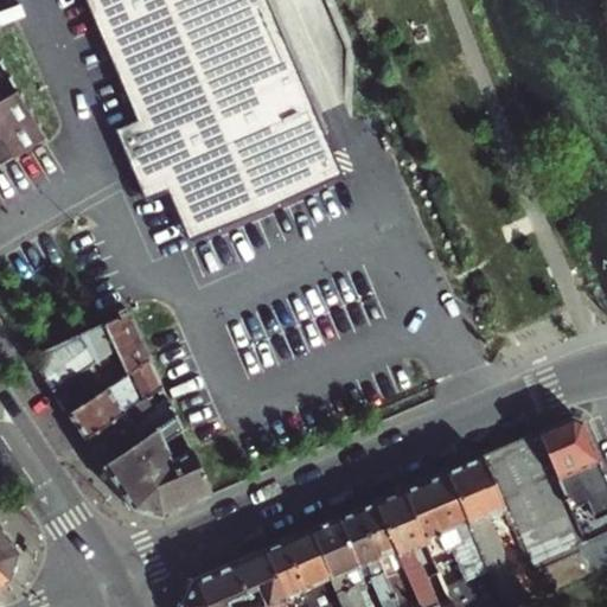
[(89,0),(142,119),(116,128),(146,199),(172,190),(191,237),(338,176),(261,0),(89,0)]
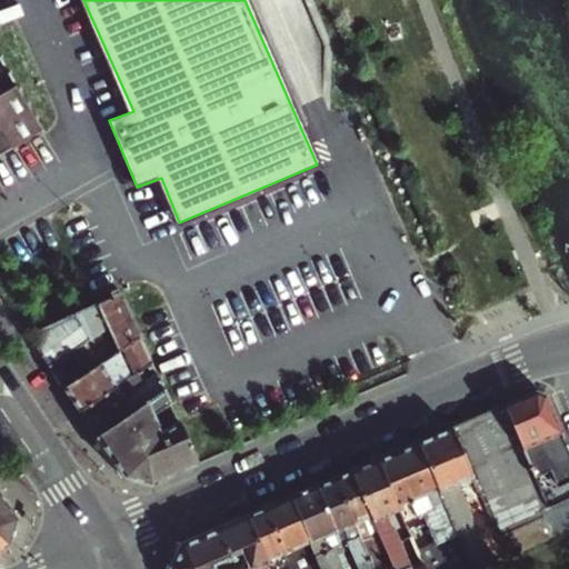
[(0,96),(16,88),(0,61),(0,96)]
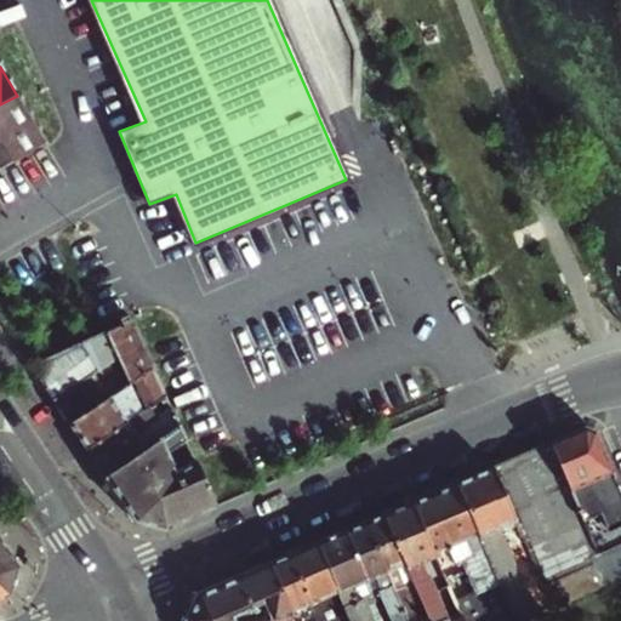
[(44,144),(17,96),(0,104),(0,143),(0,144),(0,169),(28,154),(44,144)]
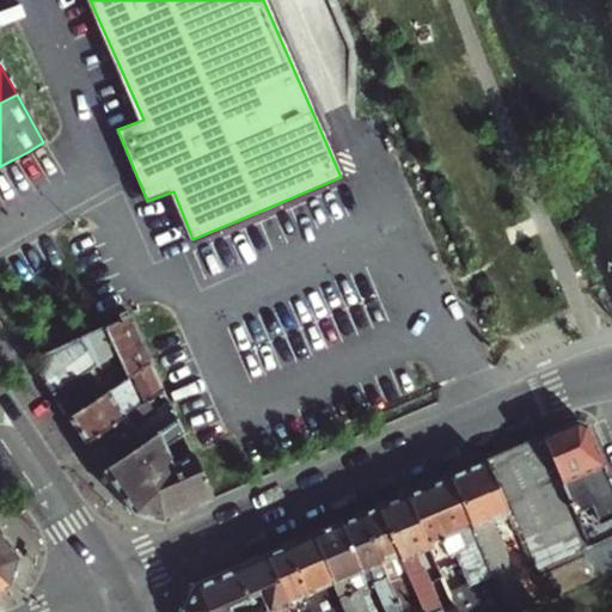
[(71,341),(30,359),(53,395),(139,336),(129,314),(71,341)]
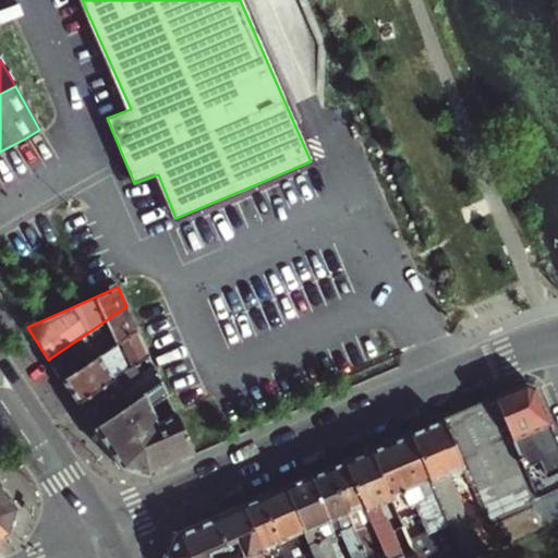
[(126,306),(48,360),(62,380),(99,355),(109,349),(136,330),(126,306)]
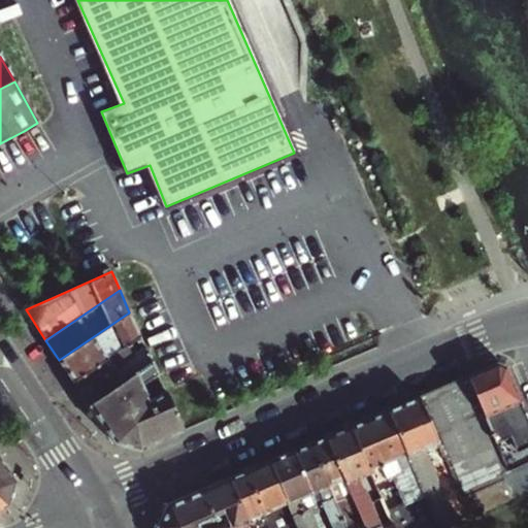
[(140,336),(129,312),(103,330),(106,334),(112,331),(121,349),(140,336)]
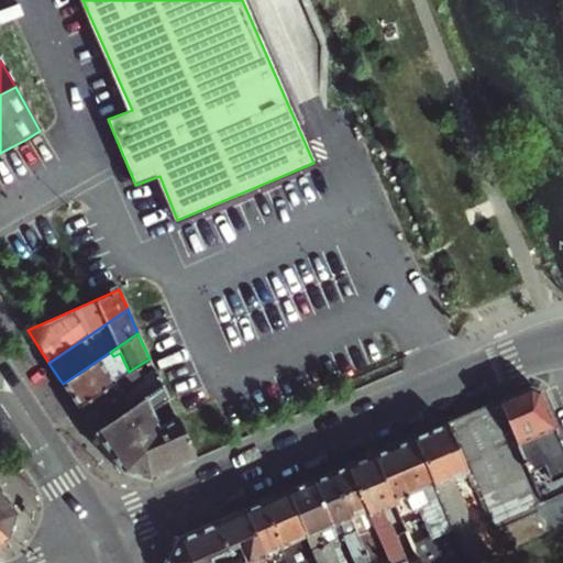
[(114,382),(100,359),(63,384),(78,406),(114,382)]
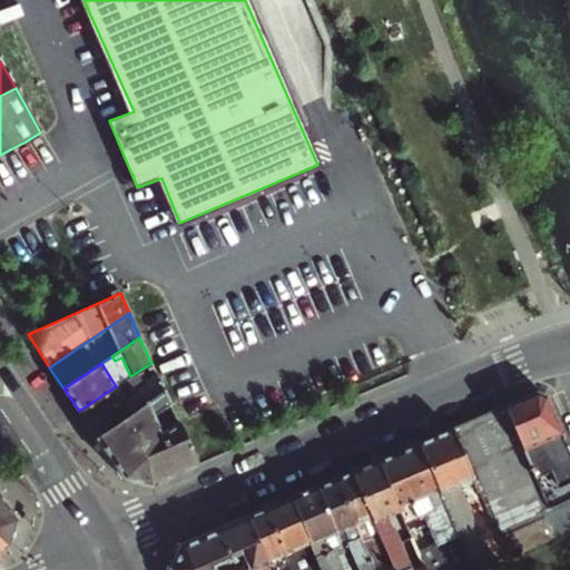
[(130,376),(116,386),(79,411),(96,436),(163,390),(151,363),(130,376)]
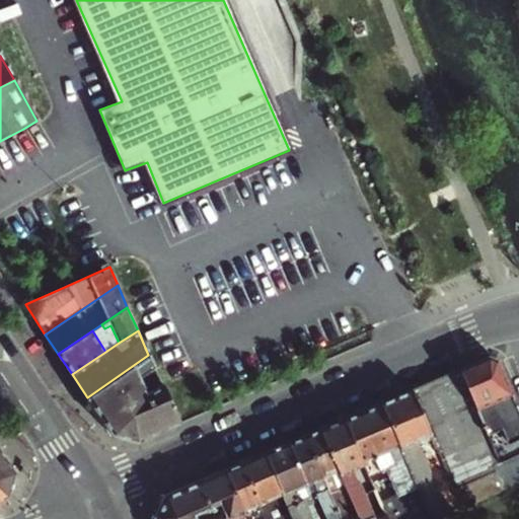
[(135,442),(179,424),(162,385),(149,394),(139,378),(154,368),(148,355),(87,397),(113,435),(135,442)]
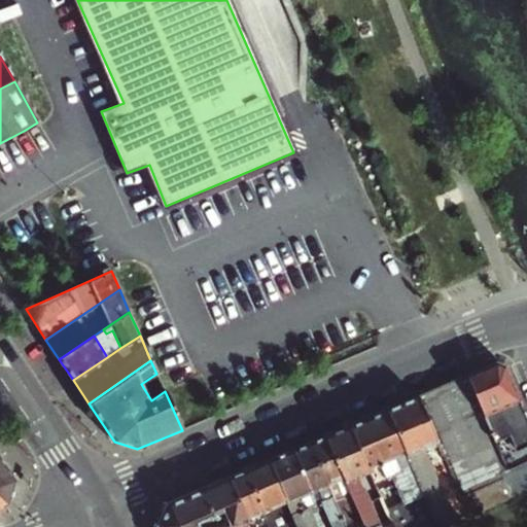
[(493,440),(500,456),(507,453),(517,449),(526,444),(526,415),(505,365),(494,361),(465,375),(493,440)]
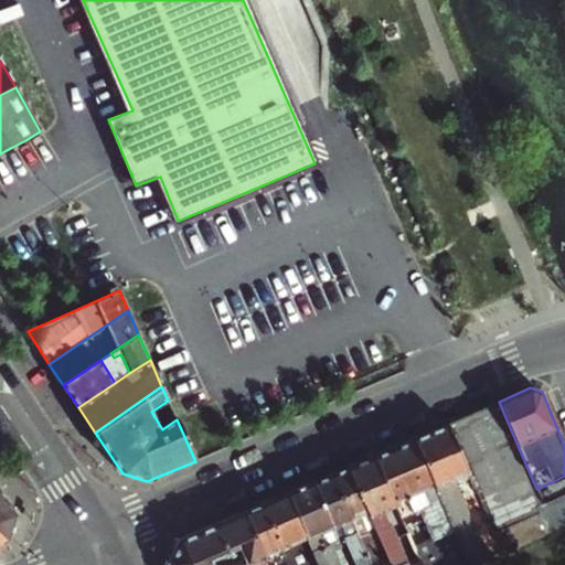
[(537,505),(543,502),(536,489),(529,471),(499,402),(447,424),(493,532),(540,512),(537,505)]
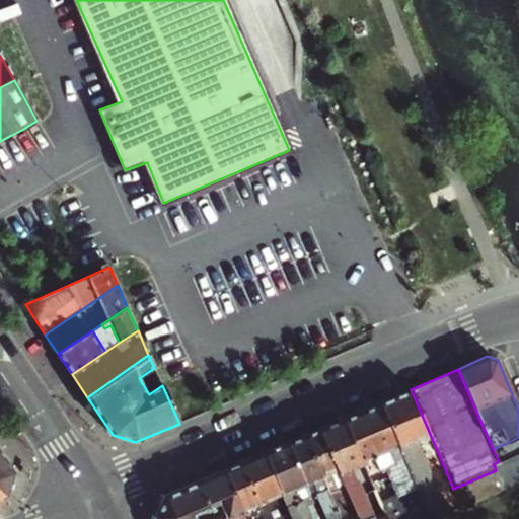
[(411,389),(380,402),(431,518),(434,518),(461,507),(453,489),(411,389)]
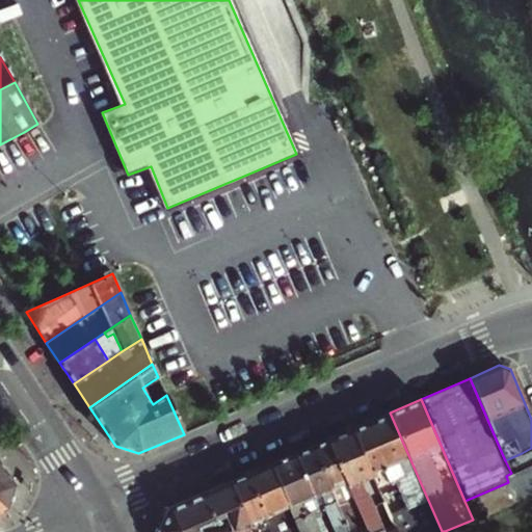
[(372,477),(375,484),(380,497),(397,489),(406,510),(390,517),(394,526),(396,531),(442,531),(390,413),(351,429),(372,477)]
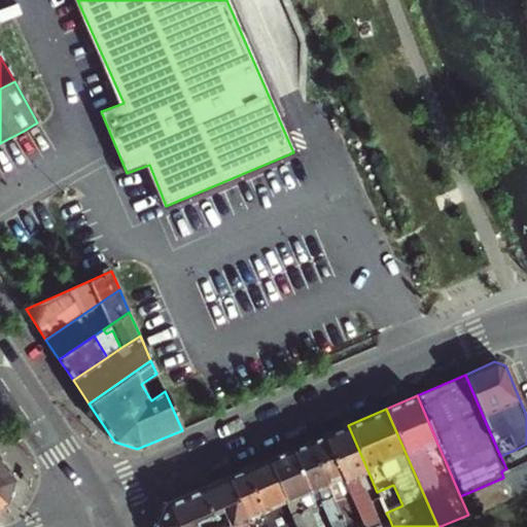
[(348,425),(324,435),(364,526),(375,526),(380,525),(360,485),(357,477),(369,472),(348,425)]
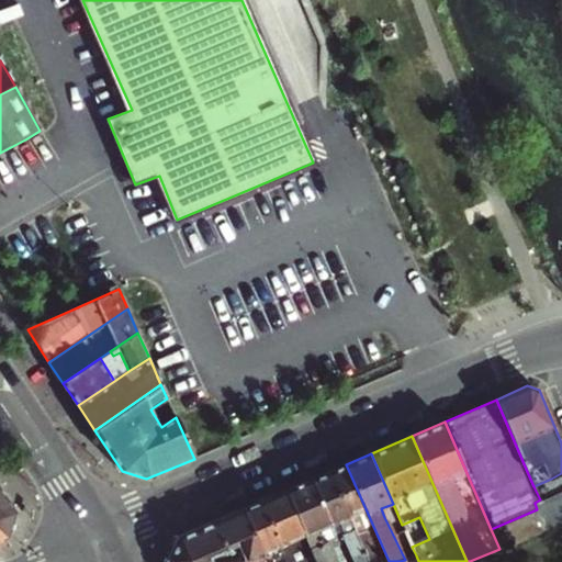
[(418,561),(416,555),(405,560),(400,561),(389,561),(346,464),(328,472),(367,561),(418,561)]
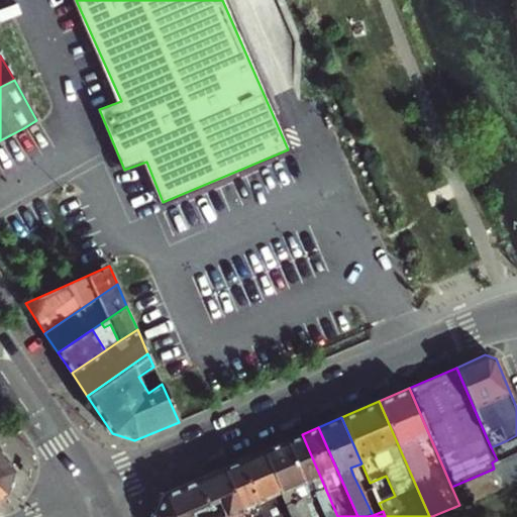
[(337,516),(302,434),(264,450),(292,516),(302,516),(298,506),(305,502),(298,484),(303,482),(318,516),(337,516)]
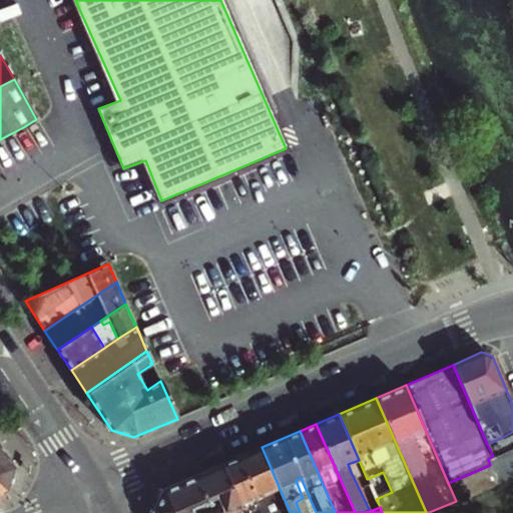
[(512,432),(503,437),(494,441),(487,444),(493,456),(512,447),(512,432)]
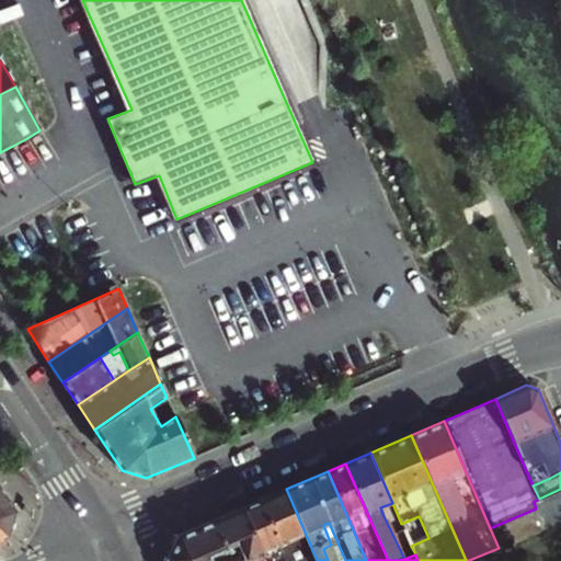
[(18,512),(0,485),(0,531),(6,539),(9,538),(18,512)]
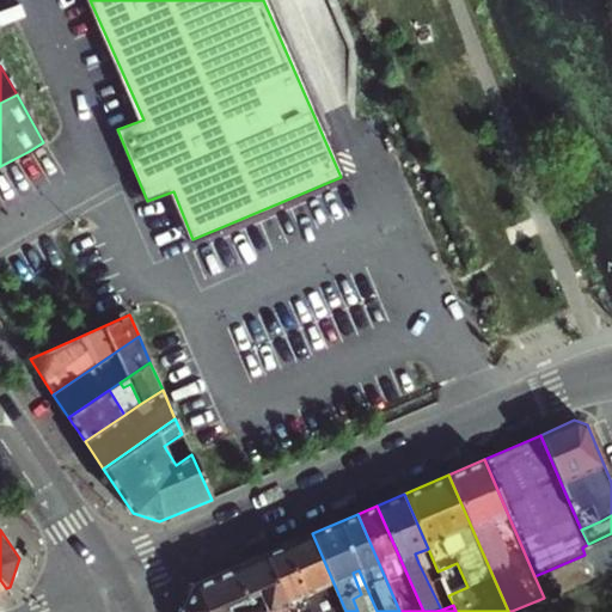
[(346,611),(312,533),(285,545),(305,593),(304,594),(308,607),(310,611),(323,605),(325,611),(346,611)]
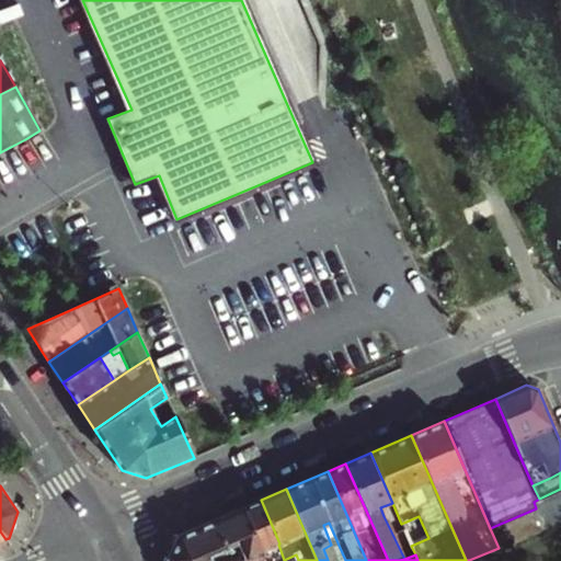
[(490,528),(499,548),(560,517),(560,489),(539,499),(534,502),(536,508),(490,528)]
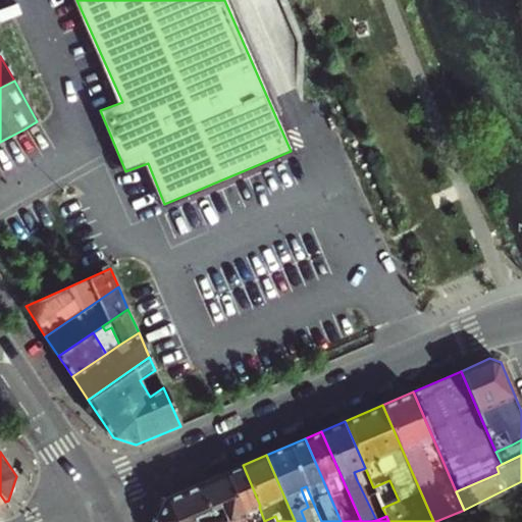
[(243,465),(225,472),(244,513),(247,521),(254,521),(263,518),(259,507),(260,506),(243,465)]
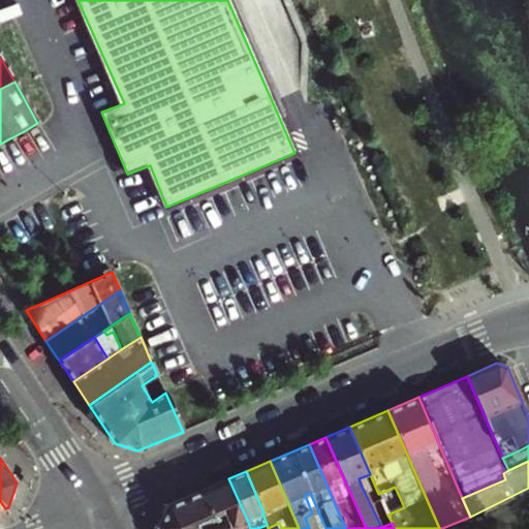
[(247,520),(228,478),(203,490),(210,507),(201,511),(205,521),(208,528),(215,525),(212,520),(225,514),(230,526),(247,520)]
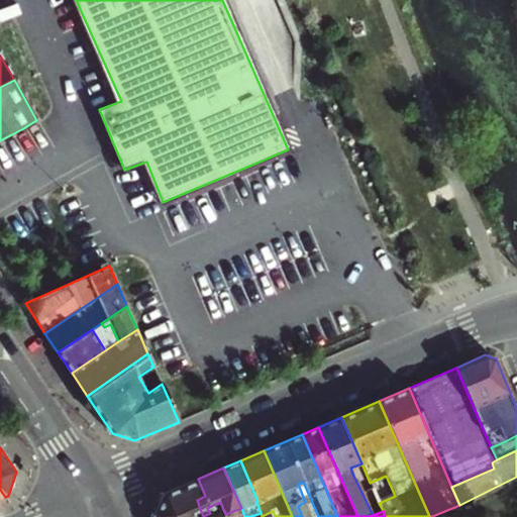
[(370,483),(365,471),(353,476),(373,515),(383,511),(379,503),(370,483)]
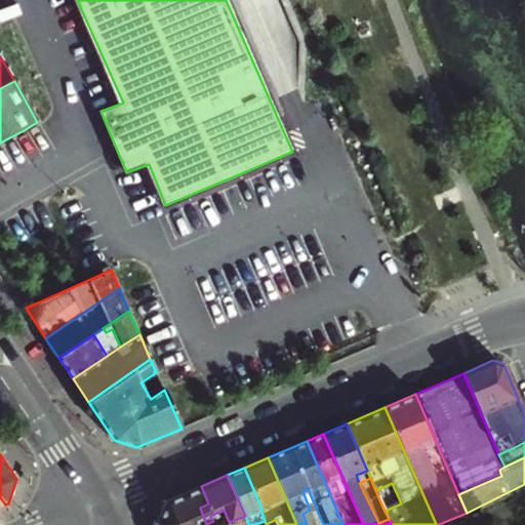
[(208,503),(201,486),(167,500),(157,524),(196,524),(194,521),(203,517),(200,508),(208,503)]
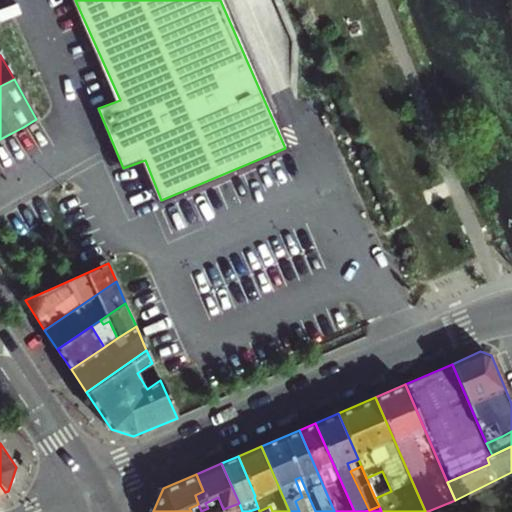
[(205,503),(208,508),(209,511),(215,511),(223,509),(218,497),(205,503)]
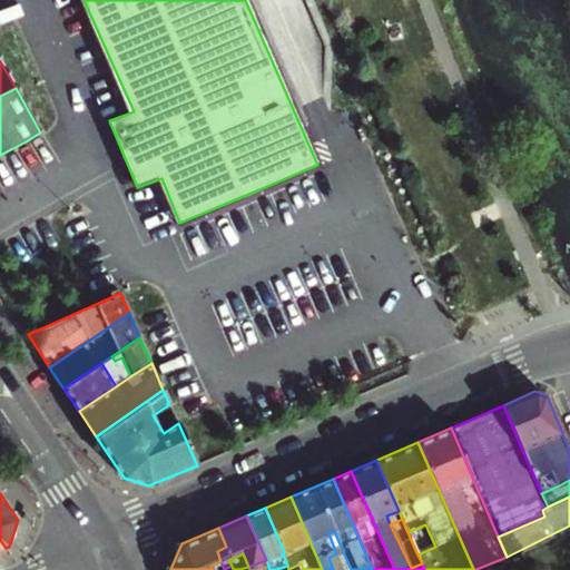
[(269,569),(266,560),(248,567),(239,569),(269,569)]
